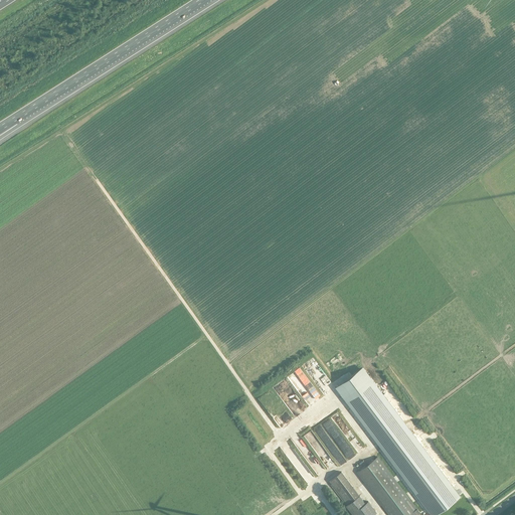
[(434,514),(460,496),(363,367),(335,387),(432,514),(434,514)]
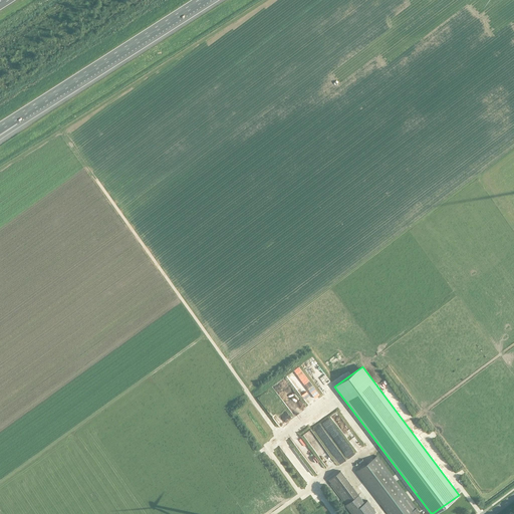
[(287,409),(298,403),(291,388),(287,390),(285,387),(282,388),(283,390),(280,391),(282,396),(281,396),(287,409)]
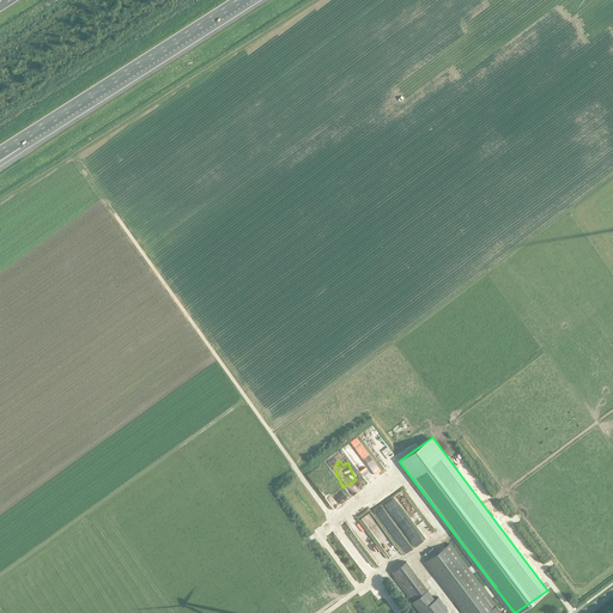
[(314,477),(334,514),(349,505),(335,481),(333,483),(326,469),(314,477)]
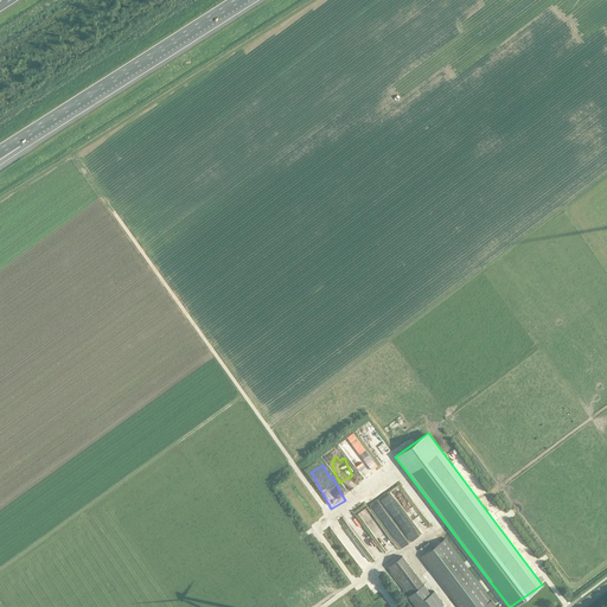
[(389,511),(393,509),(387,497),(383,499),(389,511)]
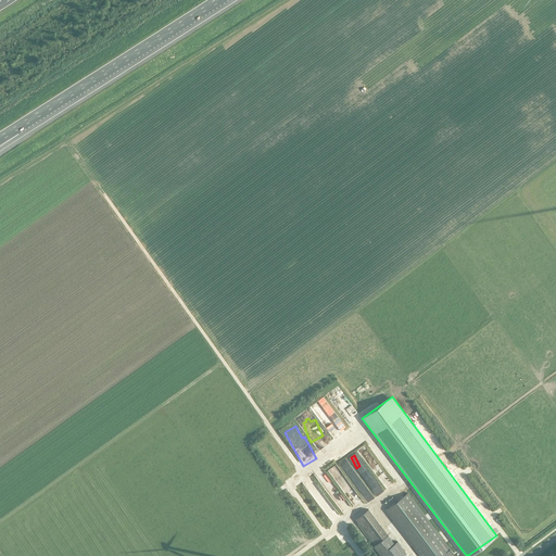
[(353,475),(348,459),(342,460),(349,477),(353,475)]
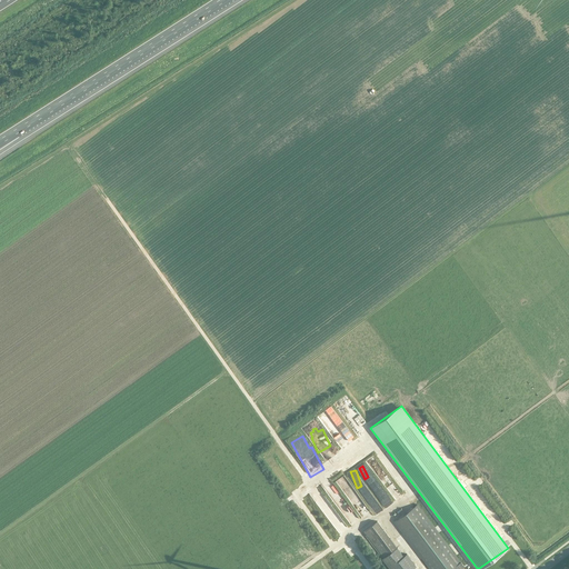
[(339,481),(346,495),(351,492),(345,479),(339,481)]
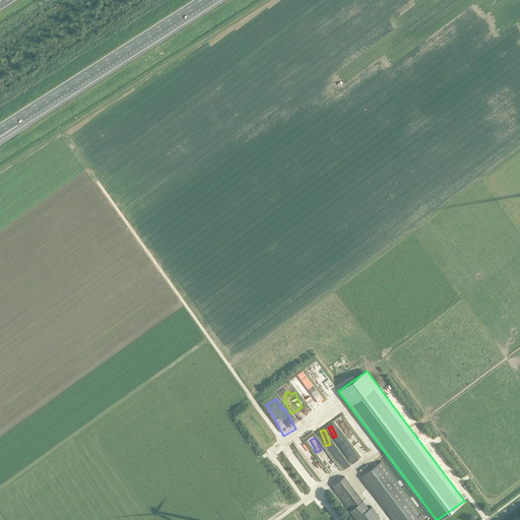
[(361,453),(364,451),(353,438),(349,440),(361,453)]
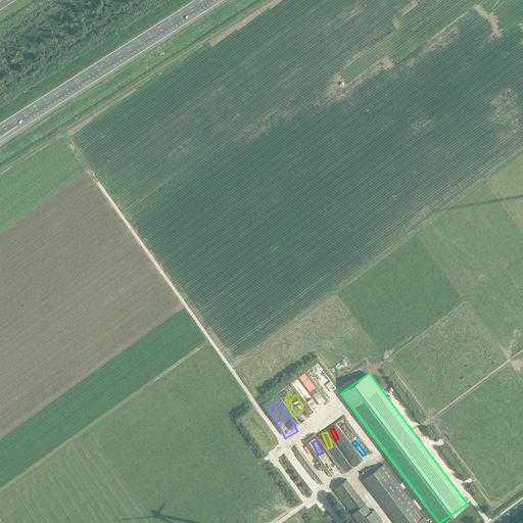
[(284,454),(310,489),(315,486),(316,487),(312,490),(313,493),(321,487),(302,463),(292,448),(284,454)]
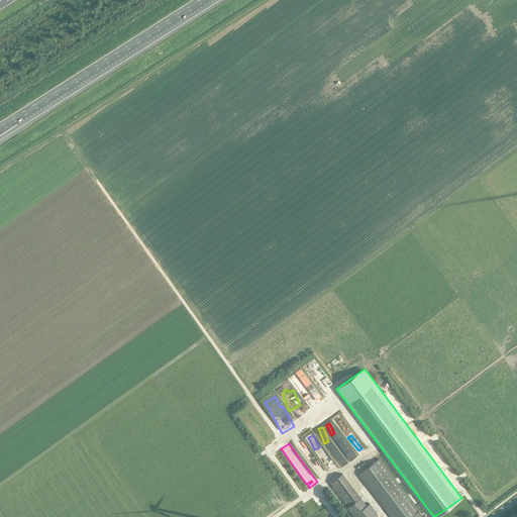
[(418,516),(421,515),(421,514),(387,469),(380,458),(358,475),(390,516),(418,516)]
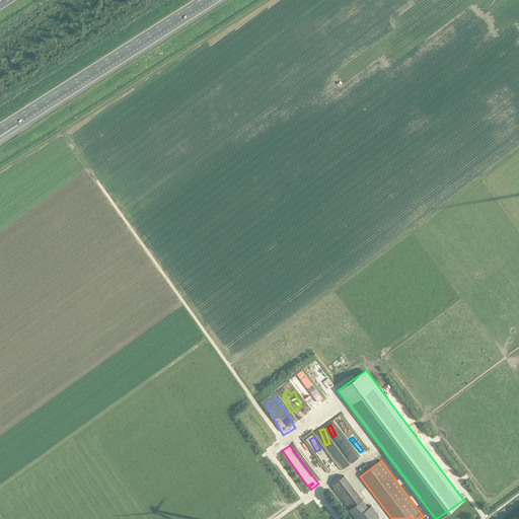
[(349,510),(356,518),(373,518),(379,515),(371,505),(368,507),(344,475),(331,485),(350,509),(349,510)]
